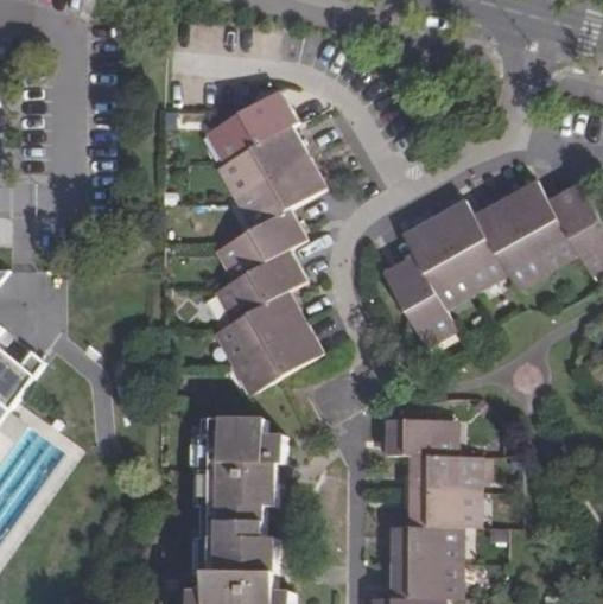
[(211,127),(228,158),(291,124),(297,121),(278,90),(211,127)]
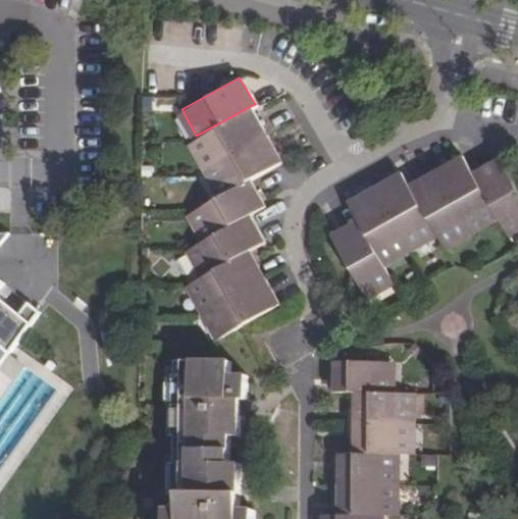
[(191,140),(206,166),(265,133),(250,106),(196,136),(191,140)]
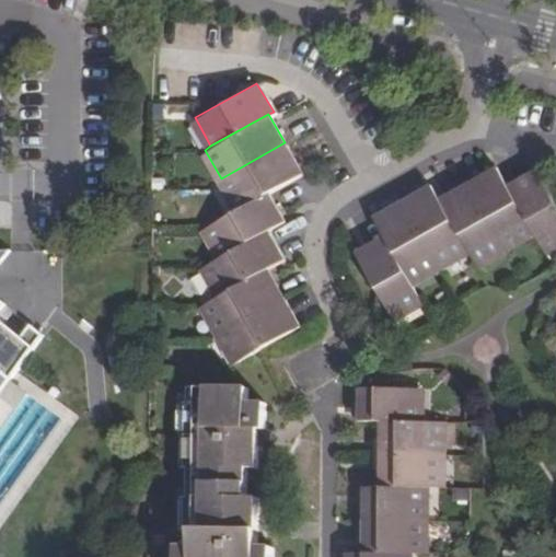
[(221,178),(236,207),(266,192),(301,172),(285,142),(221,178)]
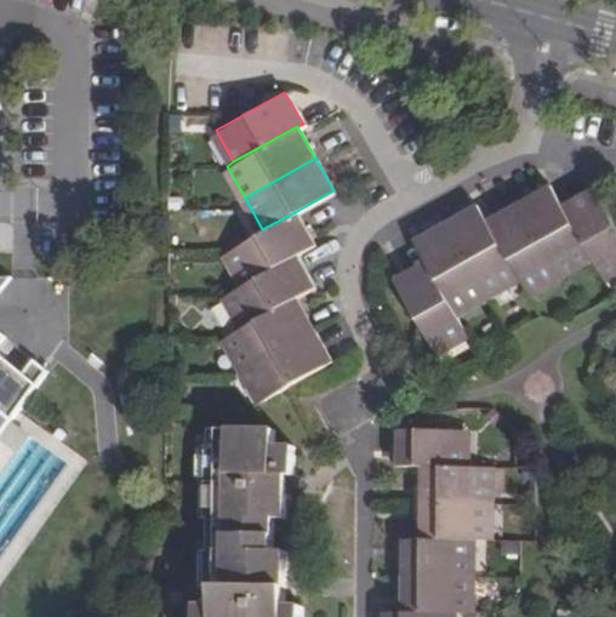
[(515,200),(555,272),(587,253),(559,203),(548,183),(515,200)]
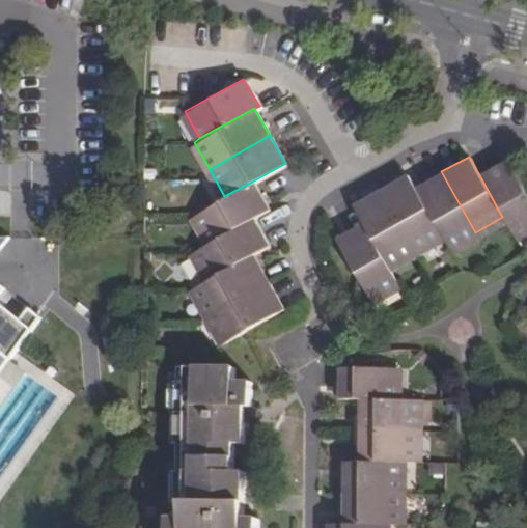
[(502,217),(512,233),(526,225),(526,197),(504,159),(478,173),(502,217)]
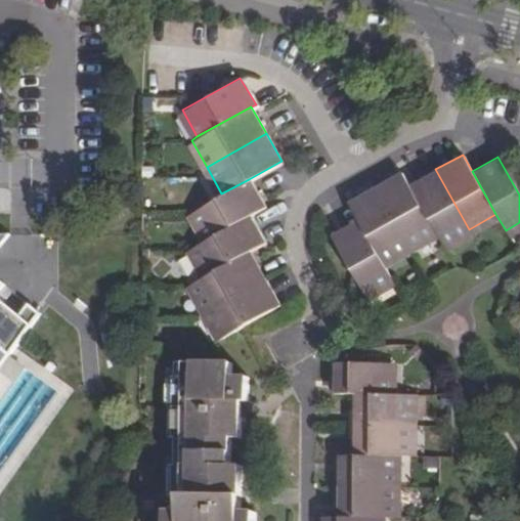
[(434,230),(442,244),(469,229),(435,169),(408,185),(434,230)]
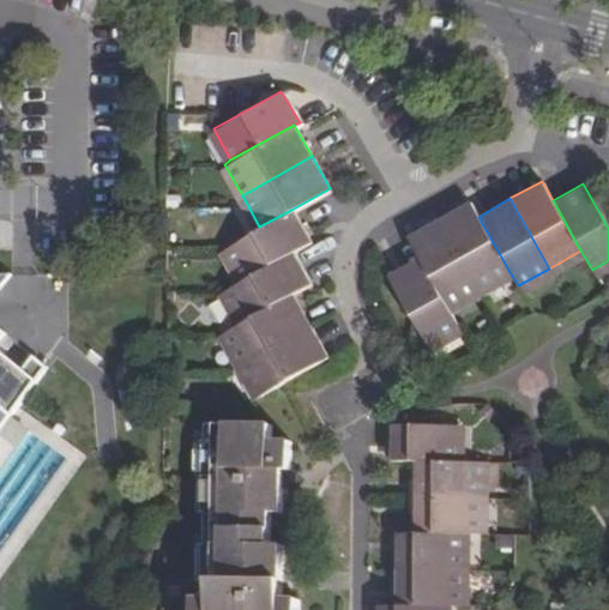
[(439,218),(478,288),(508,270),(478,217),(469,201),(439,218)]
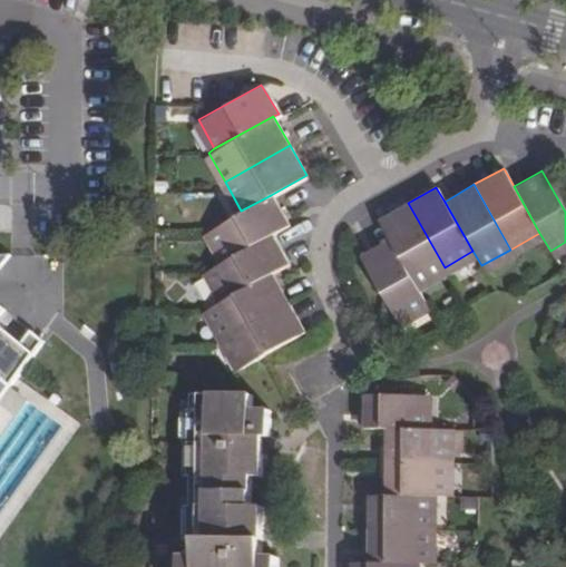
[(208,230),(225,260),(272,233),(286,224),(271,195),(241,211),(208,230)]
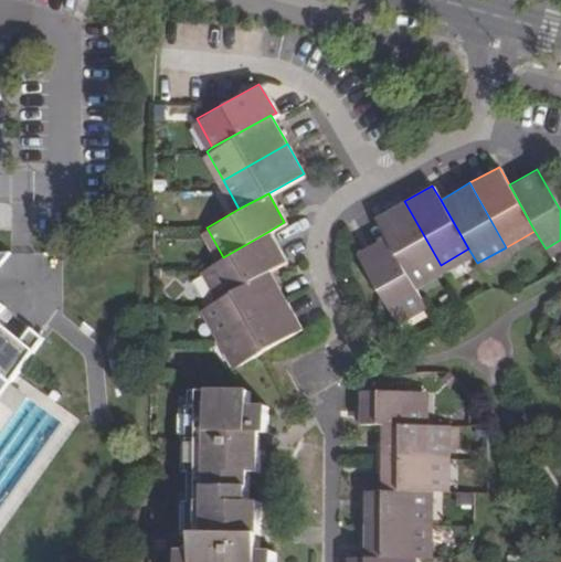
[(384,237),(410,282),(441,265),(404,201),(374,218),(384,237)]
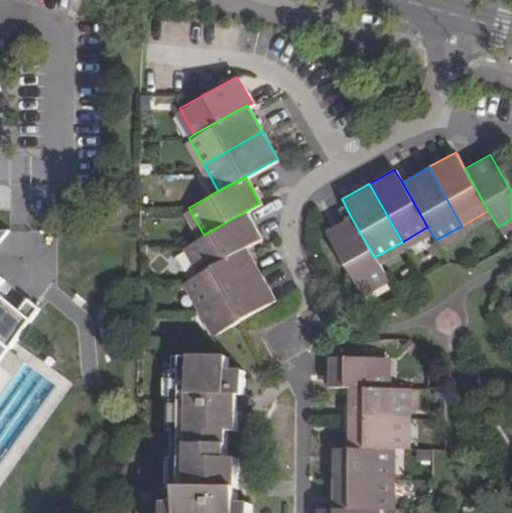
[(187,243),(202,269),(245,245),(260,237),(246,211),(204,235),(187,243)]
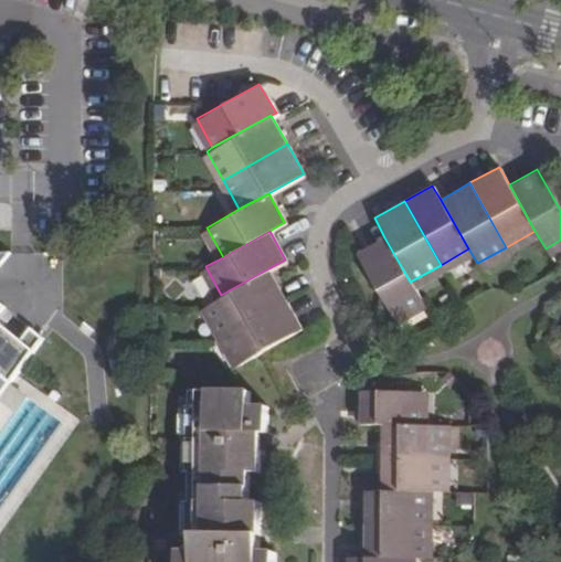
[(357,253),(392,317),(421,301),(410,282),(384,237),(357,253)]
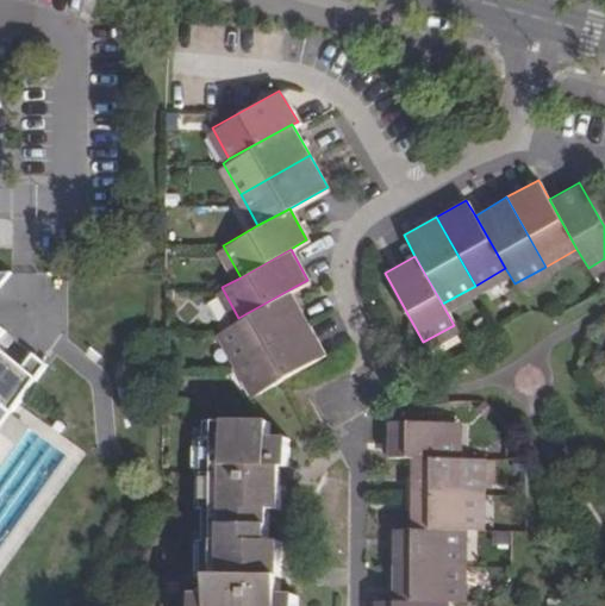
[(0,286),(13,270),(0,270),(0,286)]
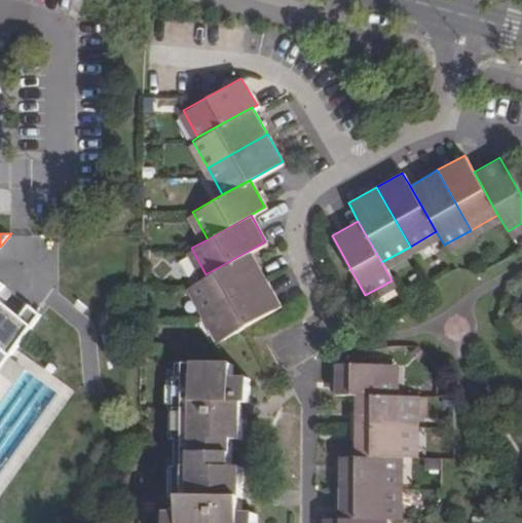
[(191,283),(207,310),(264,277),(250,250),(206,274),(191,283)]
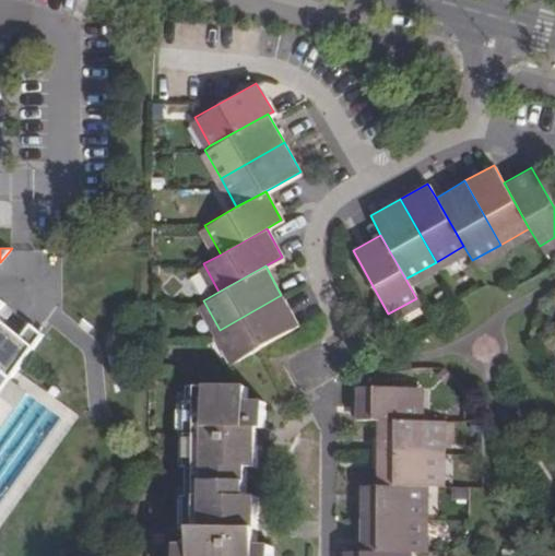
[(220,330),(236,358),(297,323),(281,295),(220,330)]
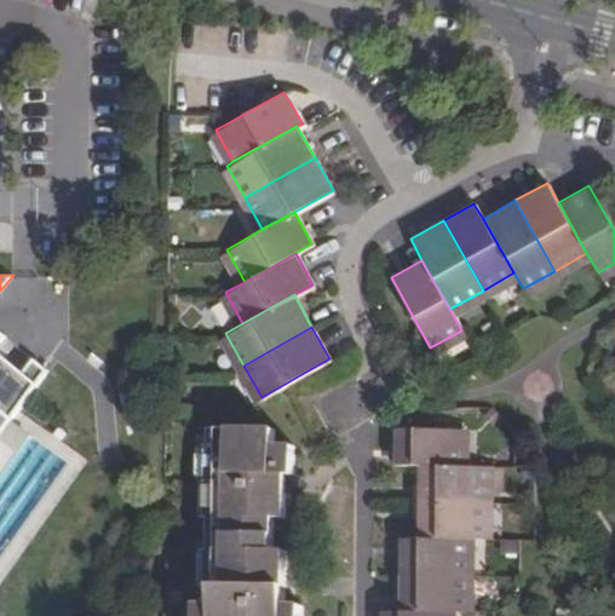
[(0,431),(10,418),(49,372),(34,360),(23,373),(0,352),(0,341),(6,335),(0,330),(0,431)]
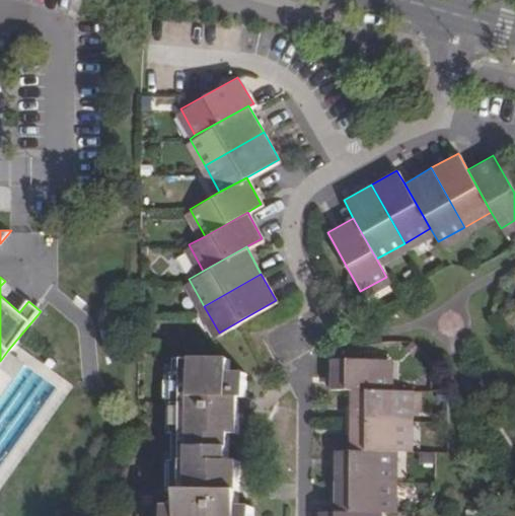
[(20,360),(8,350),(0,361),(0,367),(9,375),(20,360)]
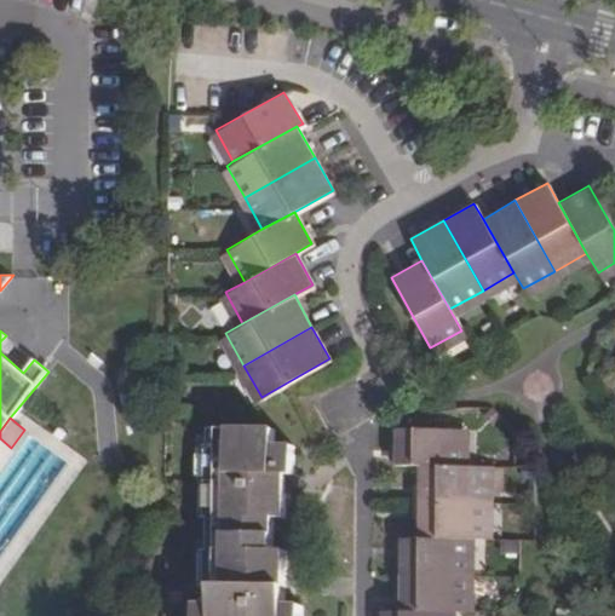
[(191,615),(297,615),(297,603),(286,602),(287,548),(270,547),(269,514),(281,514),(281,472),(291,472),(291,443),(270,442),(270,427),(205,426),(202,582),(211,583),(211,602),(191,602),(191,615)]
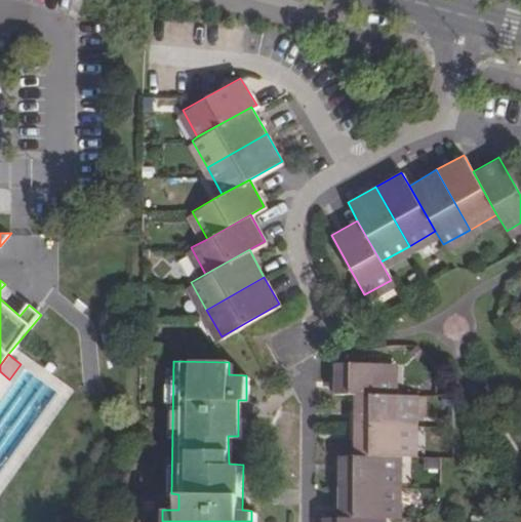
[(333,362),(334,392),(354,392),(387,393),(388,363),(333,362)]
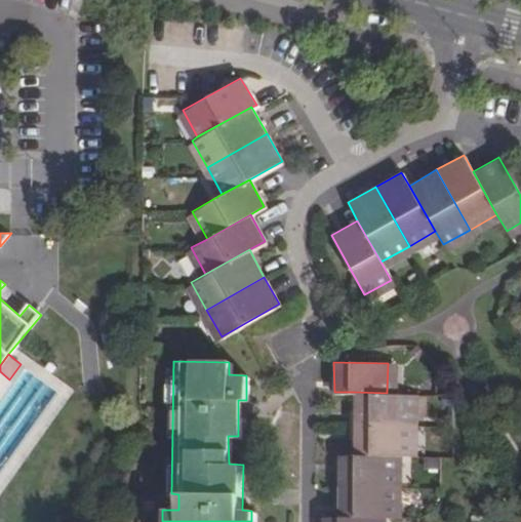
[(354,392),(354,423),(407,424),(407,393),(387,393),(354,392)]
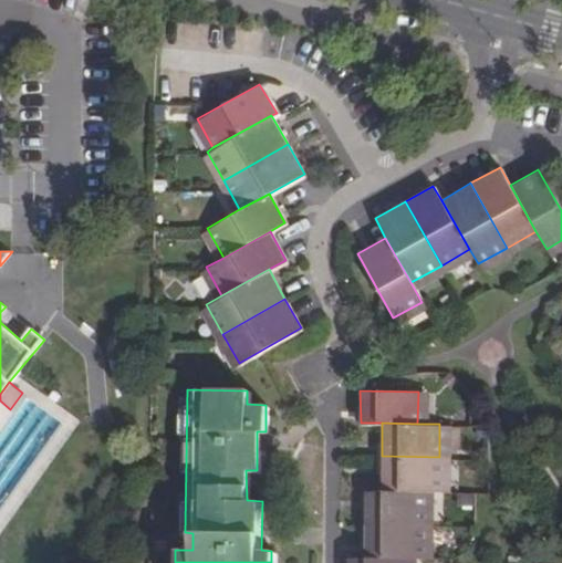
[(382,456),(382,490),(424,490),(440,490),(439,457),(382,456)]
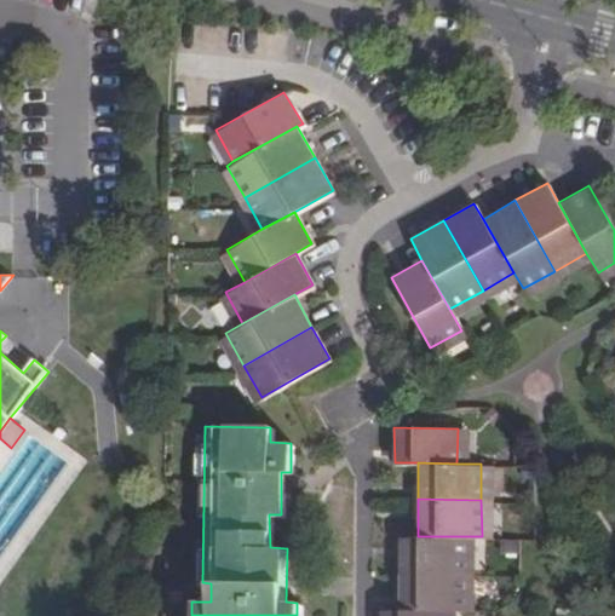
[(400,536),(400,573),(464,573),(464,536),(418,536),(400,536)]
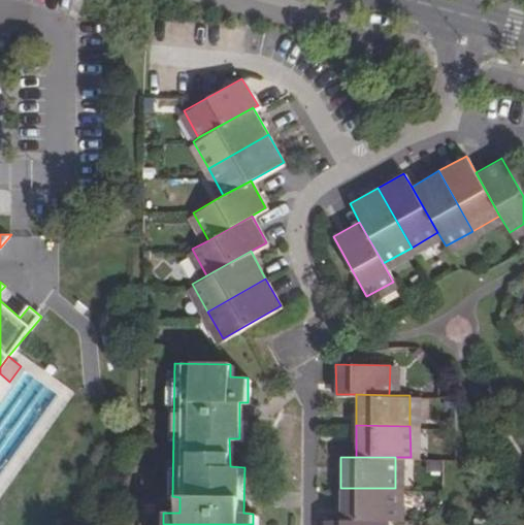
[(340,488),(339,518),(379,519),(394,519),(395,488),(340,488)]
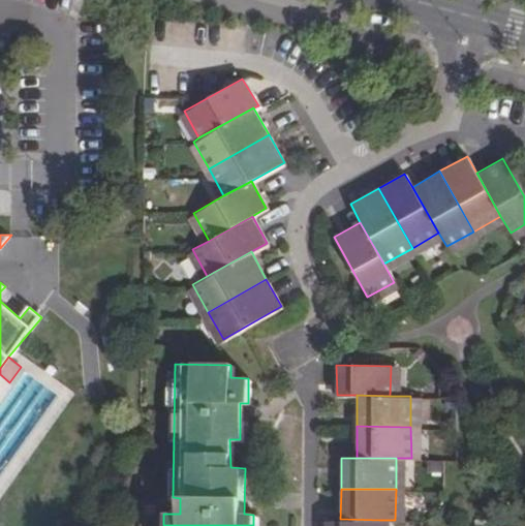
All buildings are outlined.
